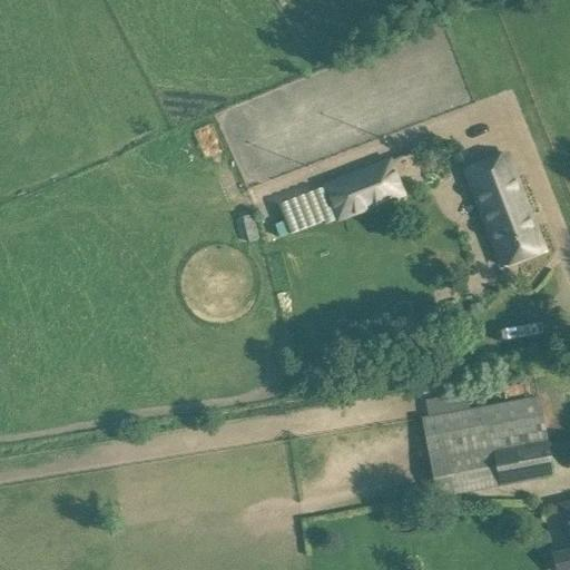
[(543,251),(516,177),(507,155),(465,170),(492,239),(489,241),(499,267),(543,251)]
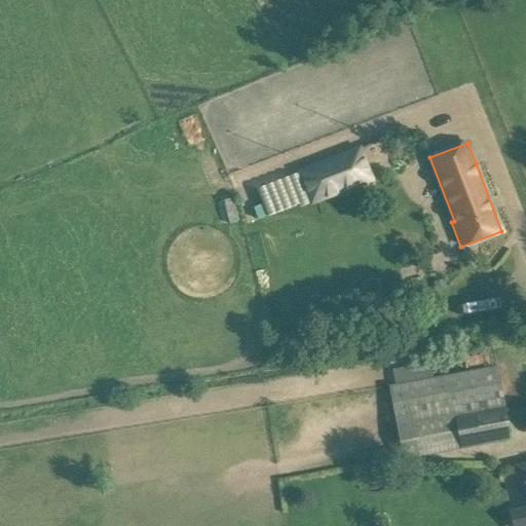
[(309,205),(373,182),(360,147),(296,171),(297,174),(258,188),(268,217),(308,202),(309,205)]
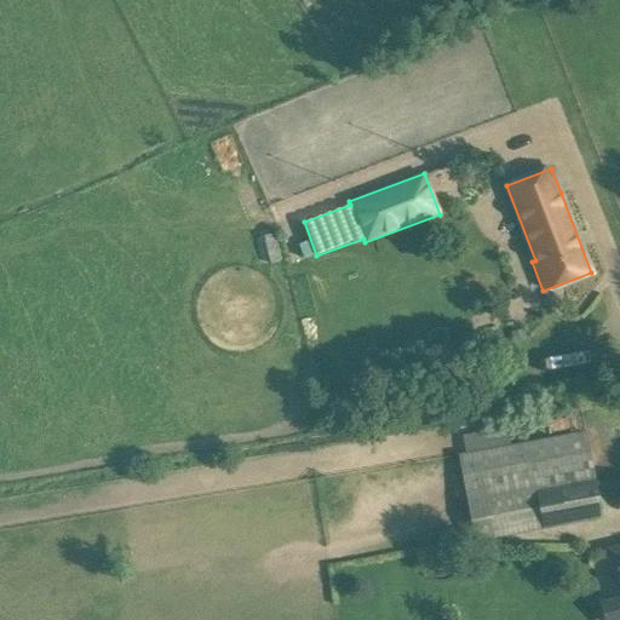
[(527,328),(510,333),(512,343),(529,338),(527,328)]
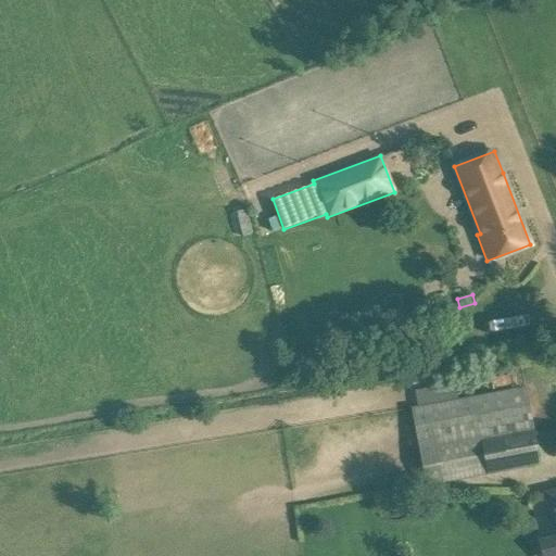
[(539,464),(528,407),(525,387),(412,407),(426,485),(441,482),(539,464)]
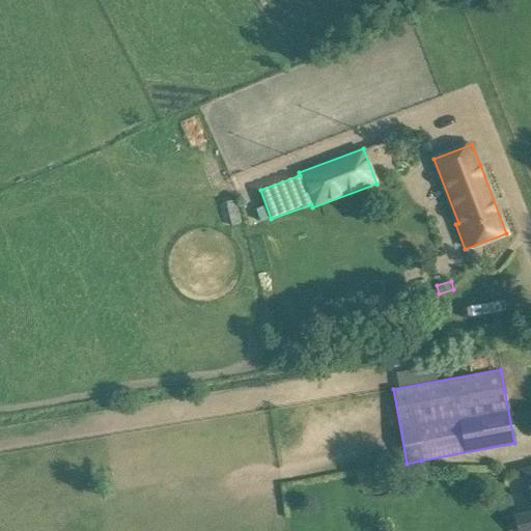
[(530,468),(521,471),(530,514),(530,468)]
